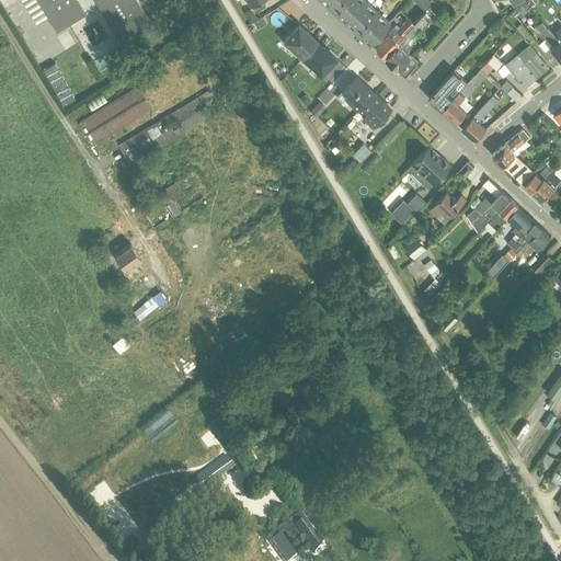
[(48,18),(37,0),(21,0),(37,24),(48,18)]
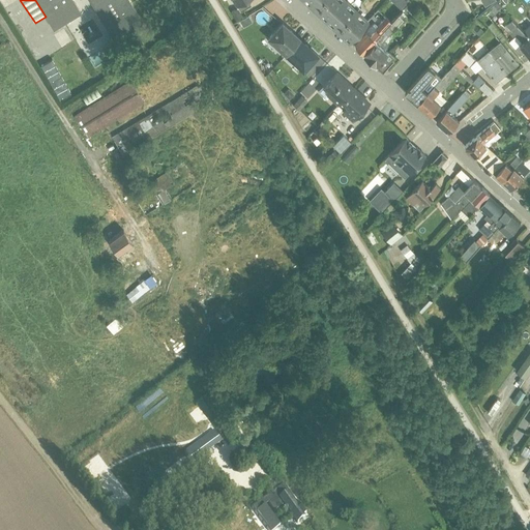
[(35,0),(46,17),(54,30),(81,12),(72,0),(35,0)]
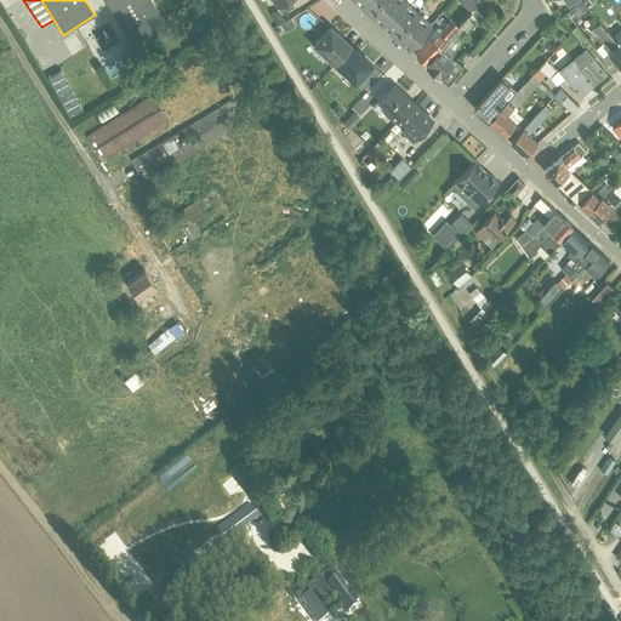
[(152,0),(104,0),(132,46),(167,24),(152,0)]
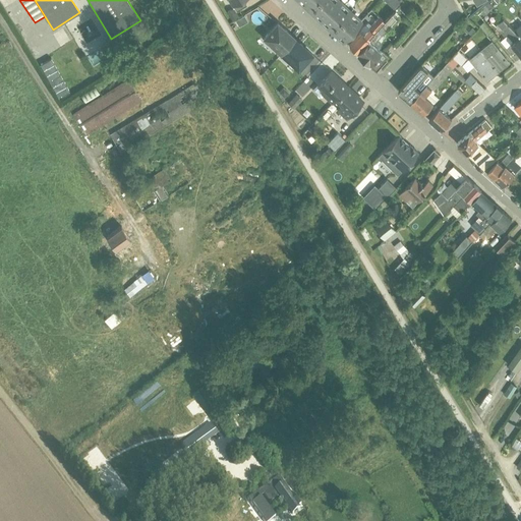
[(229,0),(237,11),(247,5),(243,0),(229,0)]
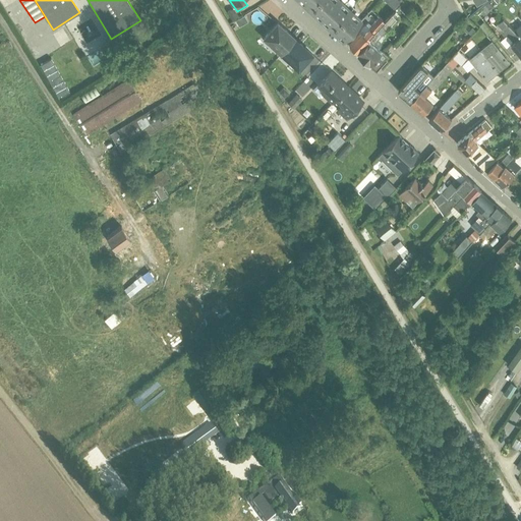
[(299,0),(343,41),(344,40),(354,29),(362,19),(357,14),(359,12),(347,1),(345,3),(341,0),(299,0)]
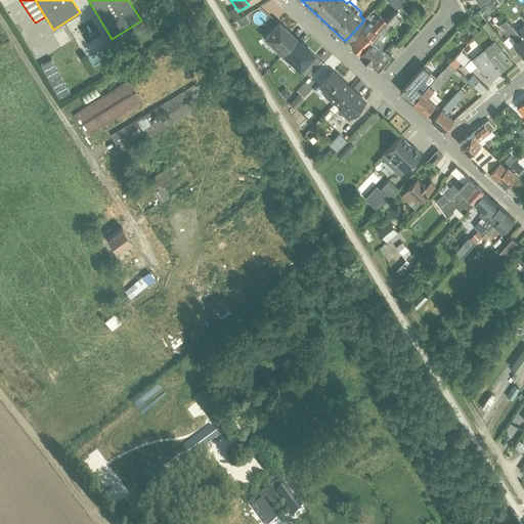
[(404,0),(388,0),(398,9),(406,1),(404,0)]
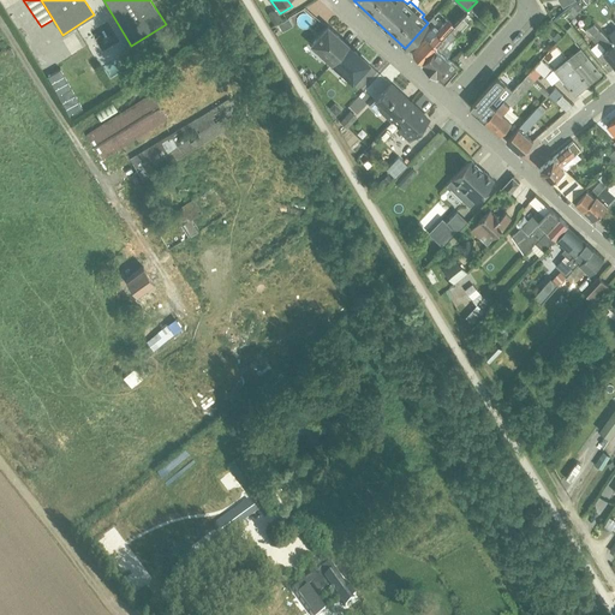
[(577,3),(562,15),(566,18),(568,16),(571,18),(581,10),(577,3)]
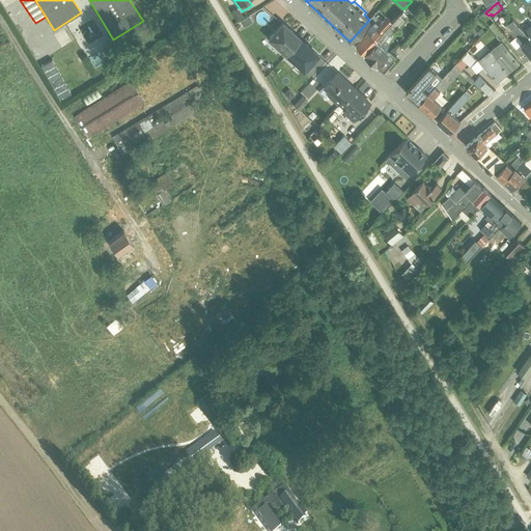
[(239,8),(232,12),(238,21),(244,18),(239,8)]
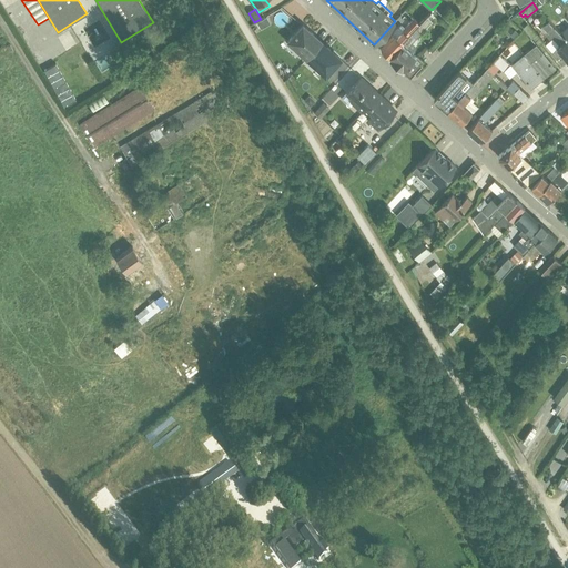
[(419,23),(389,57),(388,58),(411,78),(417,70),(422,66),(421,64),(424,61),(413,52),(415,49),(415,47),(425,36),(422,32),(433,21),(427,16),(419,23)]
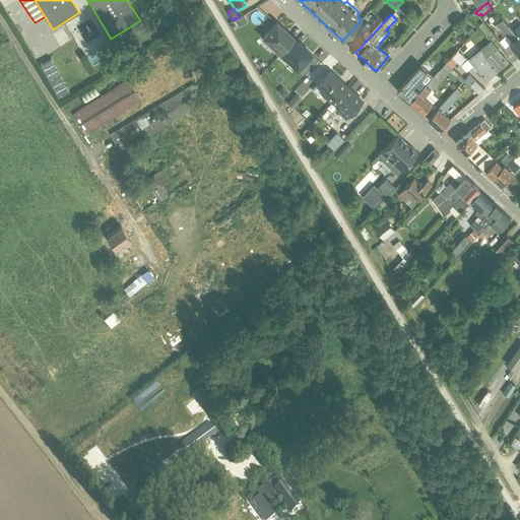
[(244,16),(236,21),(239,26),(248,21),(244,16)]
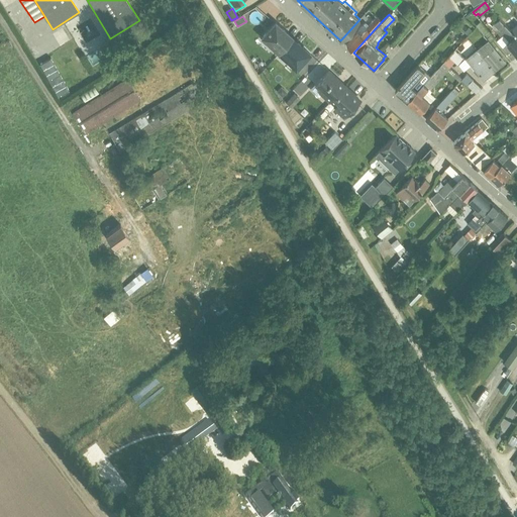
[(351,28),(341,39),(347,44),(347,46),(349,48),(351,48),(354,52),(382,21),(376,16),(368,25),(366,23),(356,32),(351,28)]
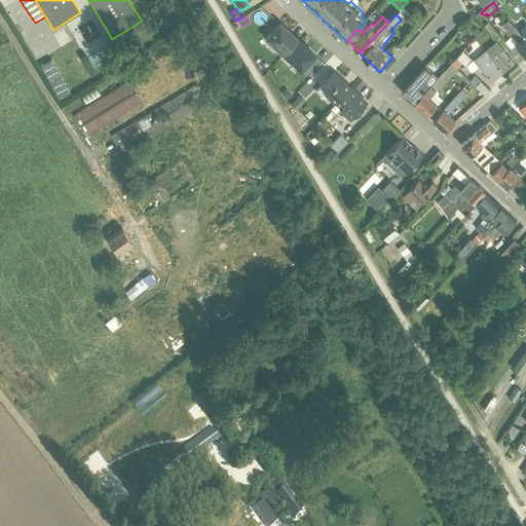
[(86,19),(73,26),(82,41),(95,34),(86,19)]
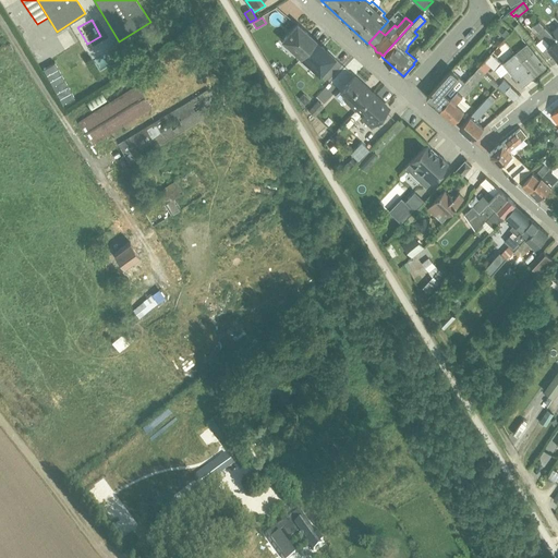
[(557,39),(550,32),(540,21),(531,27),(542,40),(536,45),(554,65),(557,61),(557,39)]
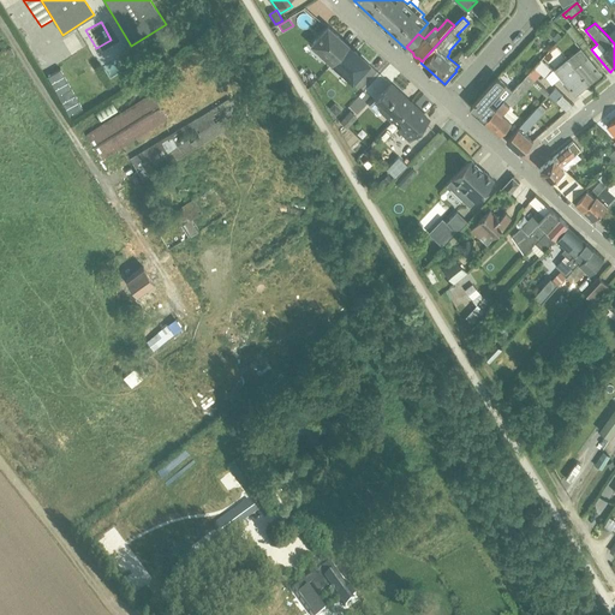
[(568,59),(589,84),(601,75),(583,52),(589,47),(572,25),(567,30),(580,49),(568,59)]
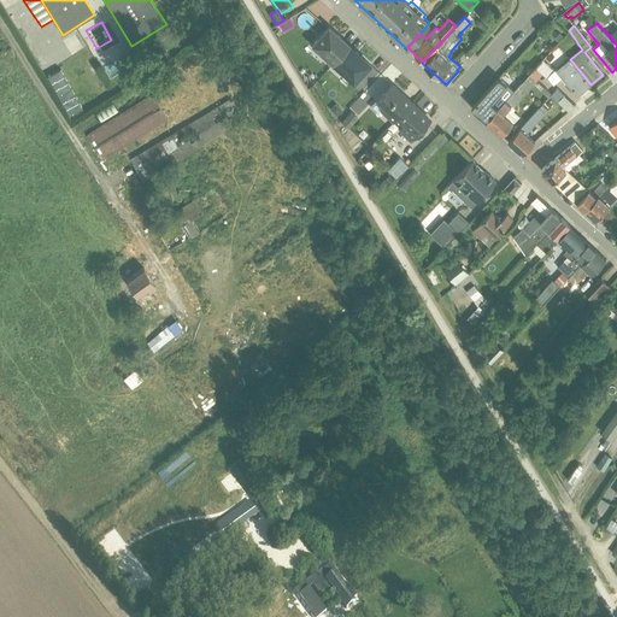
[(333,64),(350,46),(329,28),(312,45),(333,64)]
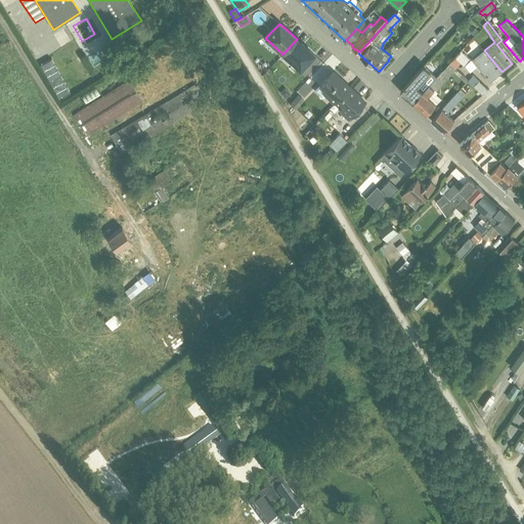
[(297,39),(282,54),(300,70),(314,54),(297,39)]
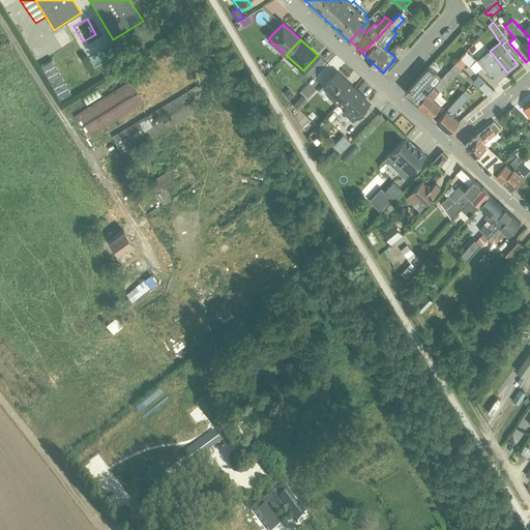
[(115,41),(109,46),(115,57),(122,53),(115,41)]
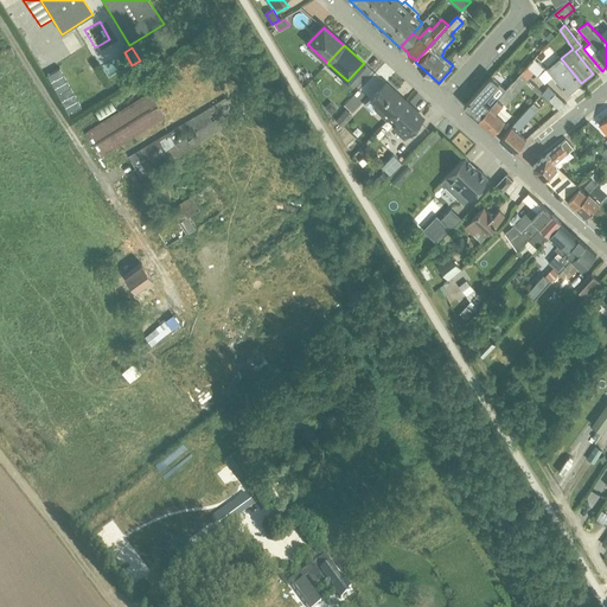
[(528,66),(534,74),(535,72),(545,84),(553,77),(558,83),(556,84),(562,90),(564,89),(568,94),(581,83),(561,58),(547,69),(535,59),(528,66)]
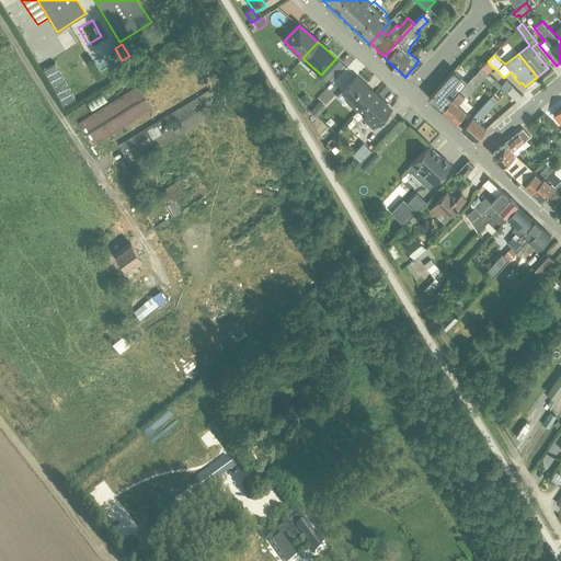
[(482,68),(489,73),(493,68),(488,61),(487,63),(482,68)]
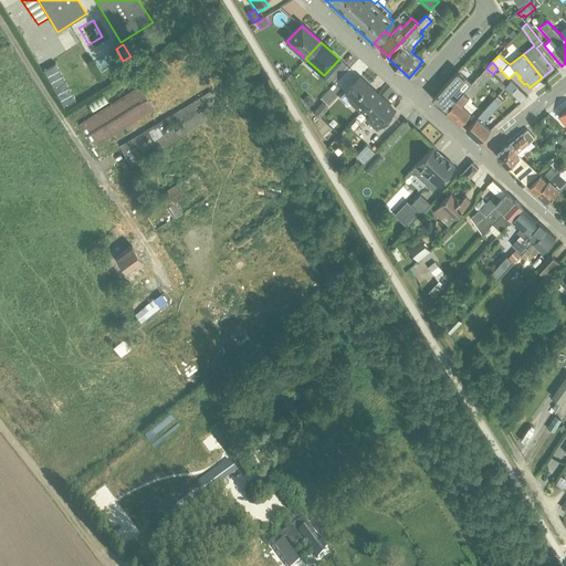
[(55,64),(44,70),(64,105),(75,100),(55,64)]
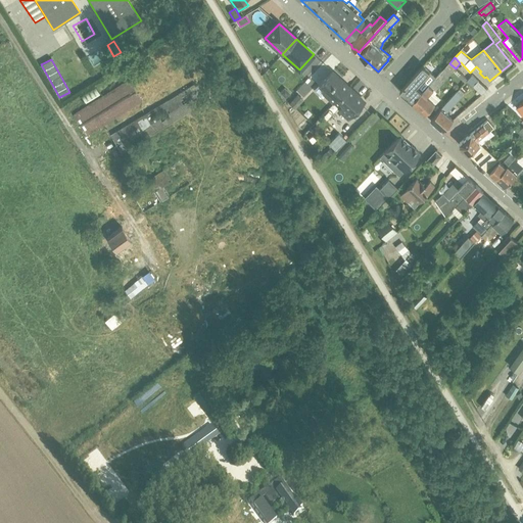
[(429,85),(413,103),(426,115),(441,99),(435,94),(437,92),(436,91),(453,72),(465,83),(468,80),(456,68),(449,63),(429,85)]
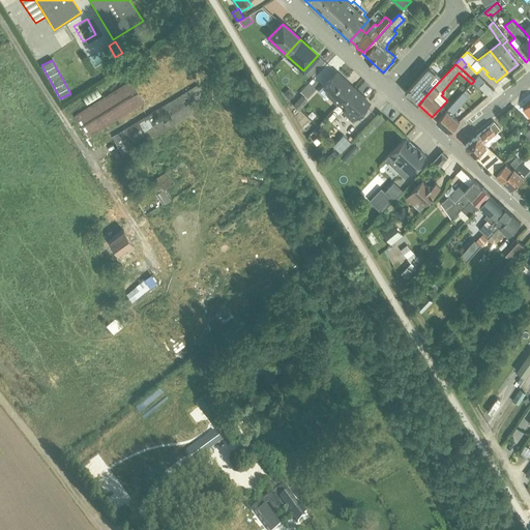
[(418,105),(435,86),(430,81),(436,74),(429,67),(406,93),(418,105)]
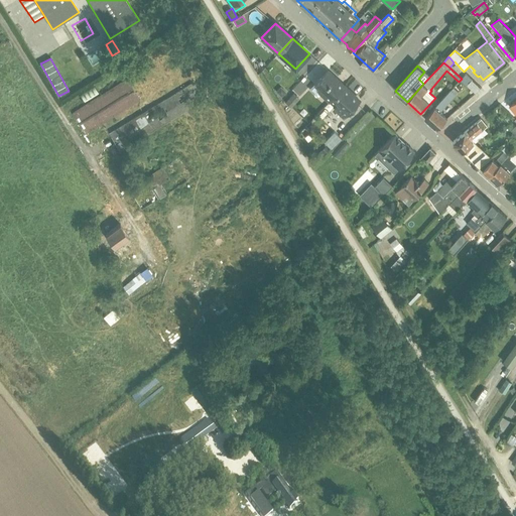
[(332,100),(344,86),(328,71),(314,86),(319,91),(317,93),(329,103),(332,100)]
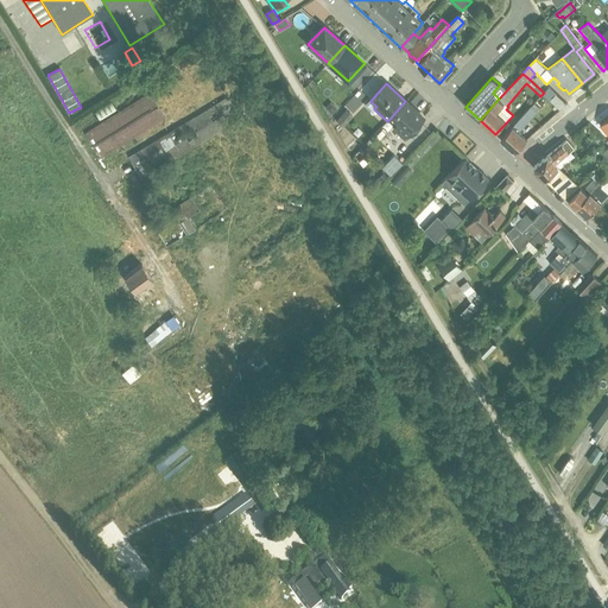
[(150,94),(86,134),(100,158),(165,118),(150,94)]
